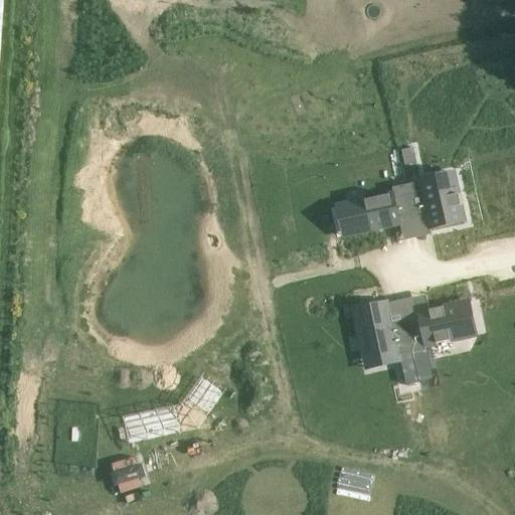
[(413,147),(401,150),(404,166),(417,163),(413,147)]
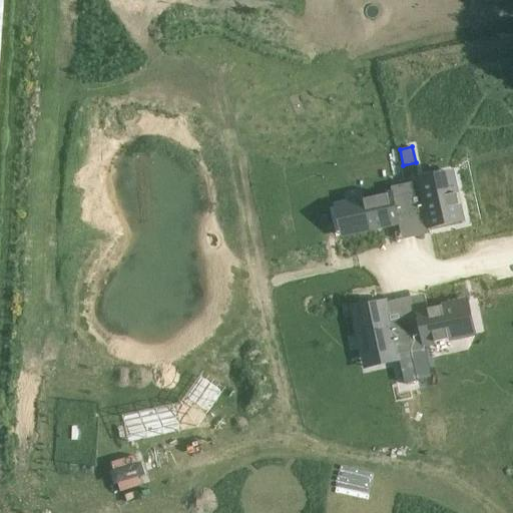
[(421,191),(408,194),(413,217),(426,214),(427,219),(429,228),(463,221),(454,183),(438,186),(437,182),(420,185),(421,191)]
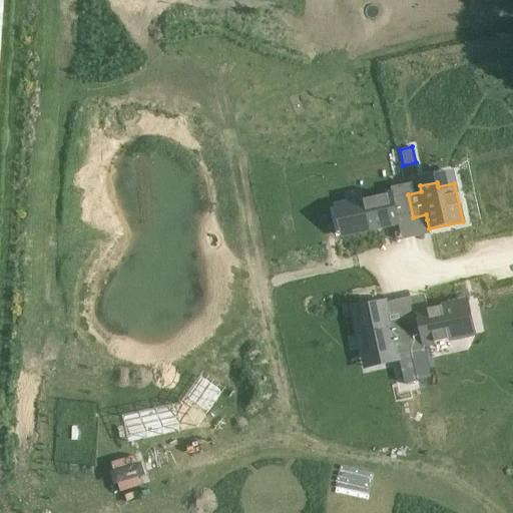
[(413,217),(408,194),(394,197),(393,193),(346,203),(353,233),(400,222),(399,220),(413,217)]
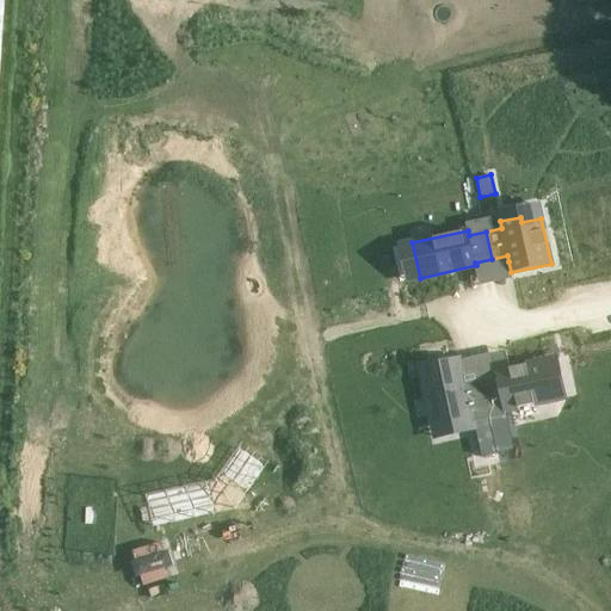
[(487,408),(481,380),(464,383),(460,358),(420,366),(432,415),(434,425),(473,418),(471,412),(487,408)]
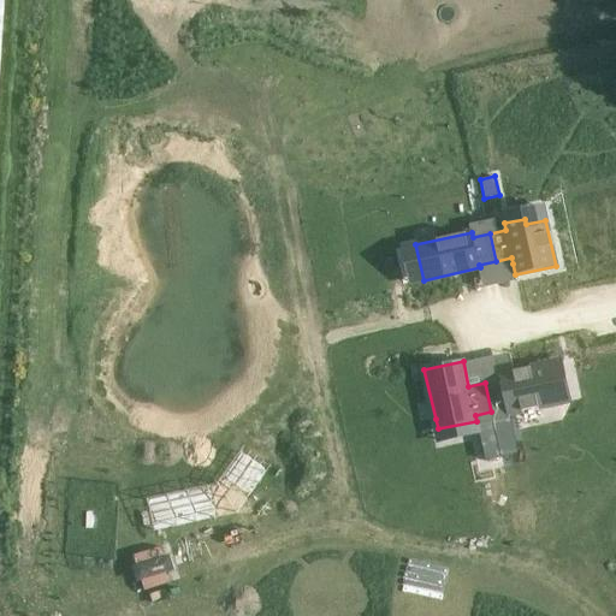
[(502,379),(485,383),(491,412),(508,408),(509,415),(558,404),(550,363),(501,374),(502,379)]
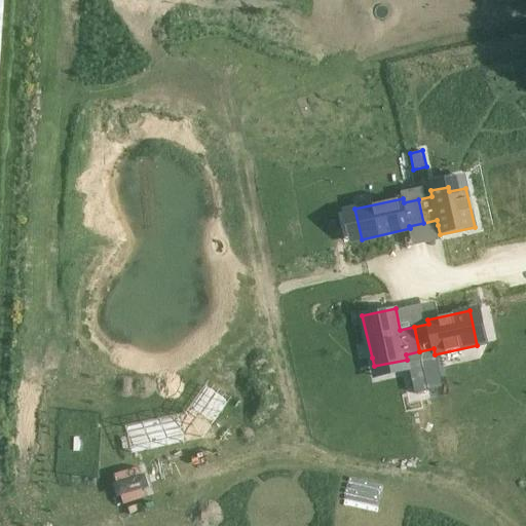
[(436,359),(421,362),(428,390),(443,387),(437,358),(436,359)]
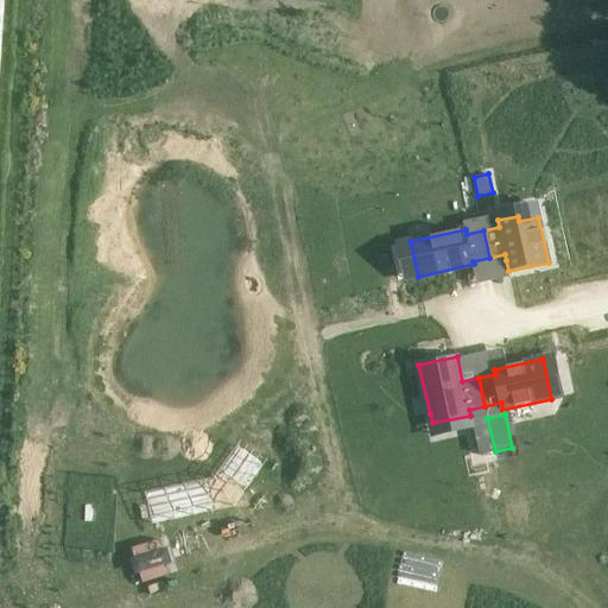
[(487,418),(473,420),(474,429),(480,455),(495,451),(487,418)]
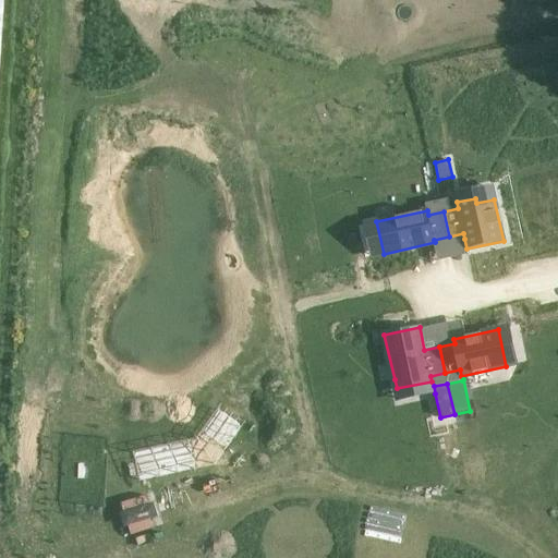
[(219,408),(202,433),(227,450),(244,425),(219,408)]
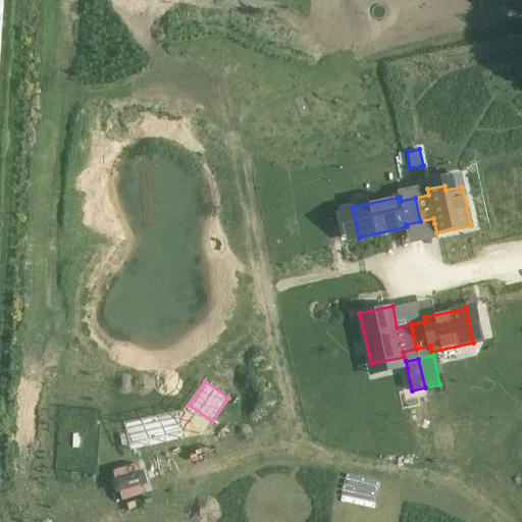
[(179,411),(123,423),(129,451),(185,438),(179,411)]
